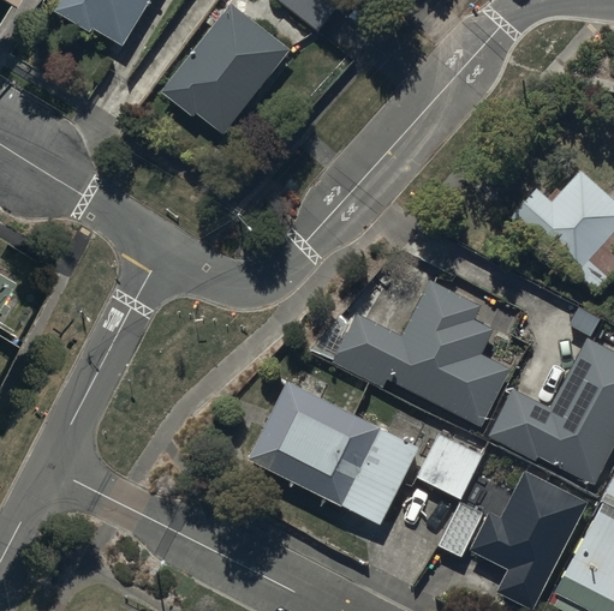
[(30,0),(0,0),(0,11),(18,22),(30,0)]
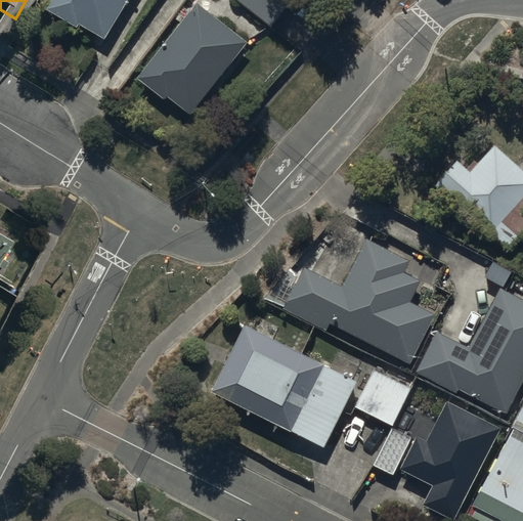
[(57,0),(49,14),(104,49),(135,0),(57,0)]
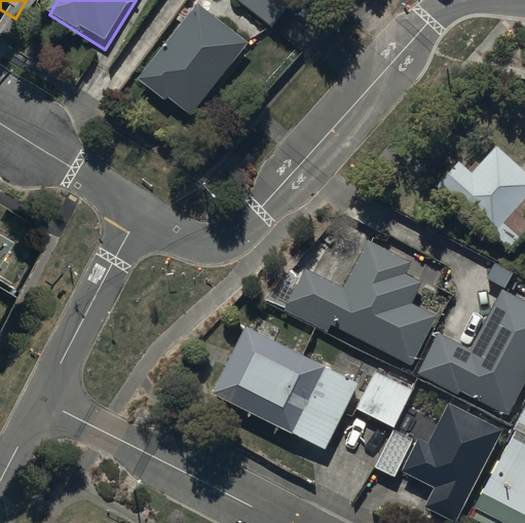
[(238,0),(230,10),(251,28),(273,0),(238,0)]
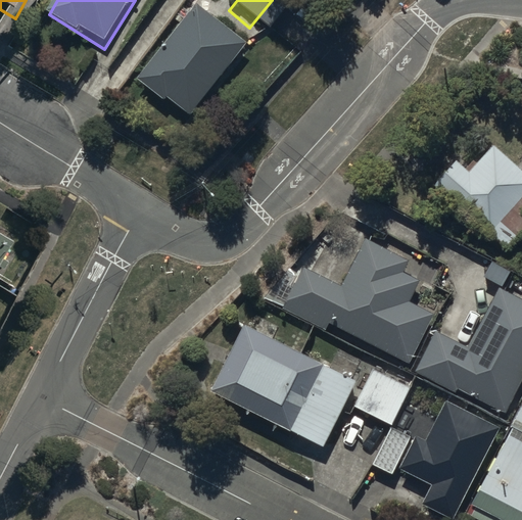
[(248,52),(200,13),(141,87),(168,107),(171,103),(193,121),(248,52)]
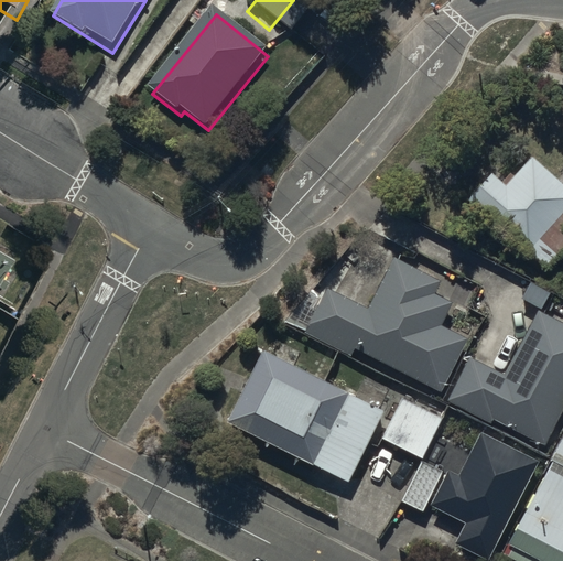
[(465,193),(545,261),(562,240),(562,183),(528,153),(504,182),(487,168),(465,193)]
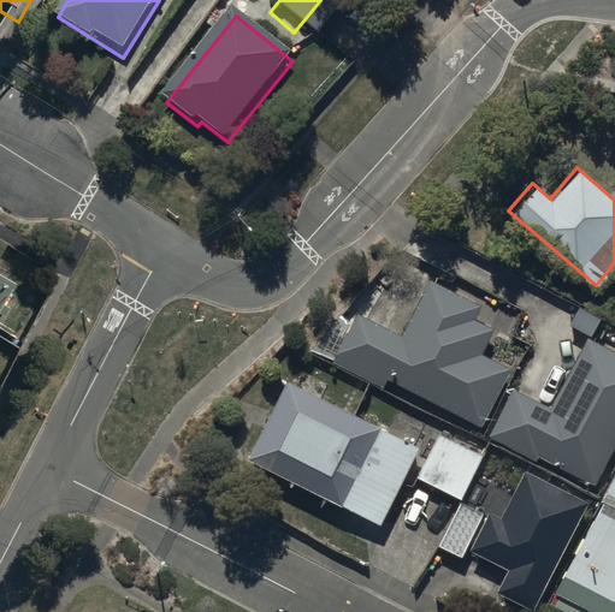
[(0,303),(16,279),(0,271),(0,303)]
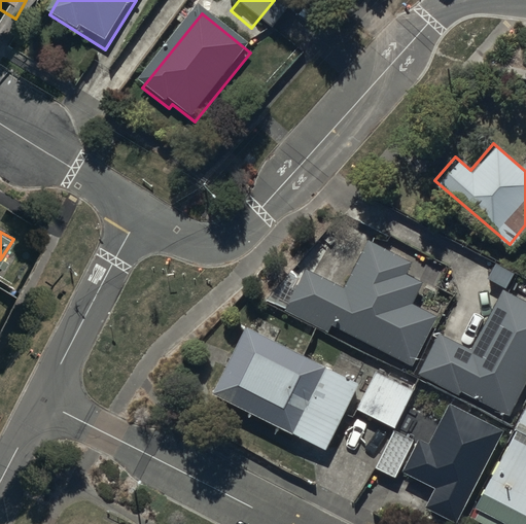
[(284,309),(409,371),(435,317),(410,304),(419,285),(401,277),(409,263),(365,240),(340,290),(303,272),(284,309)]
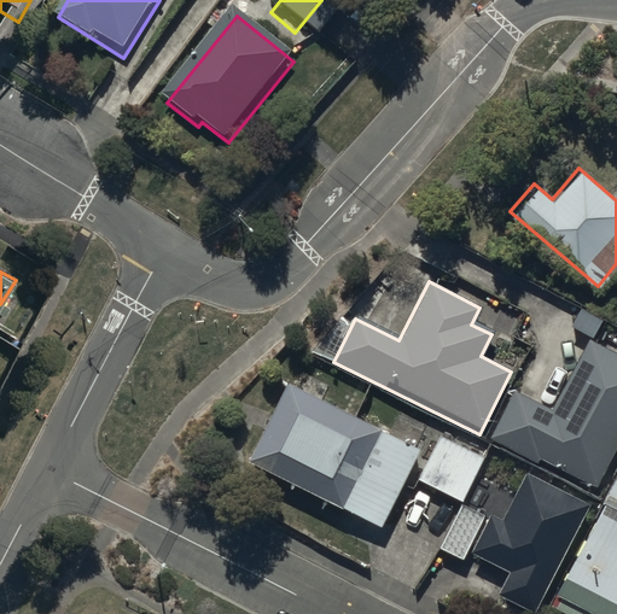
[(597,489),(616,448),(616,355),(589,340),(553,411),(512,390),(489,436),(597,489)]
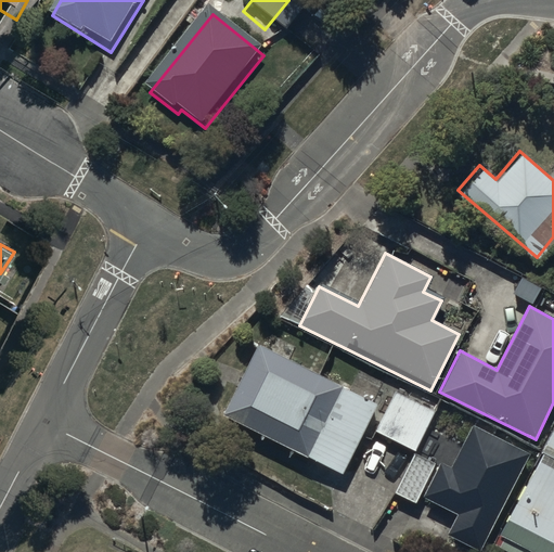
[(226,413),(338,471),(373,401),(260,345),(226,413)]
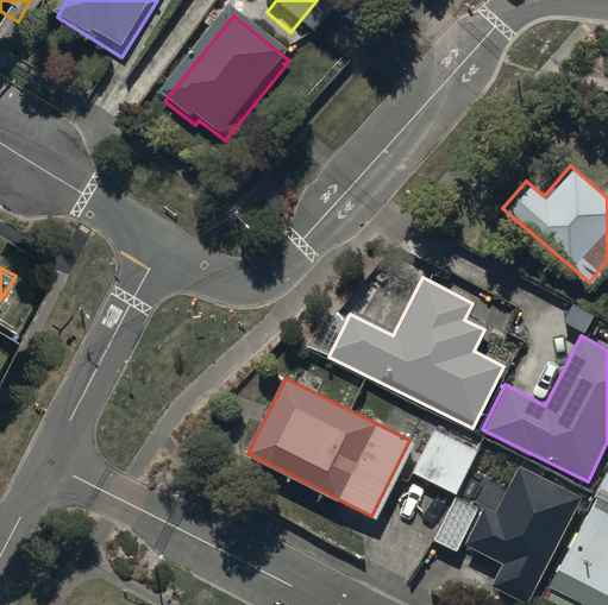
[(412,472),(455,493),(476,453),(433,430),(412,472)]
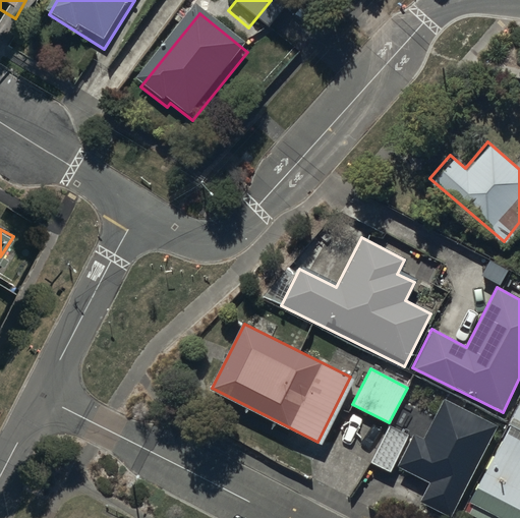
[(414,439),(398,469),(429,485),(419,506),(442,517),(452,517),(498,429),(445,402),(423,444),(414,439)]
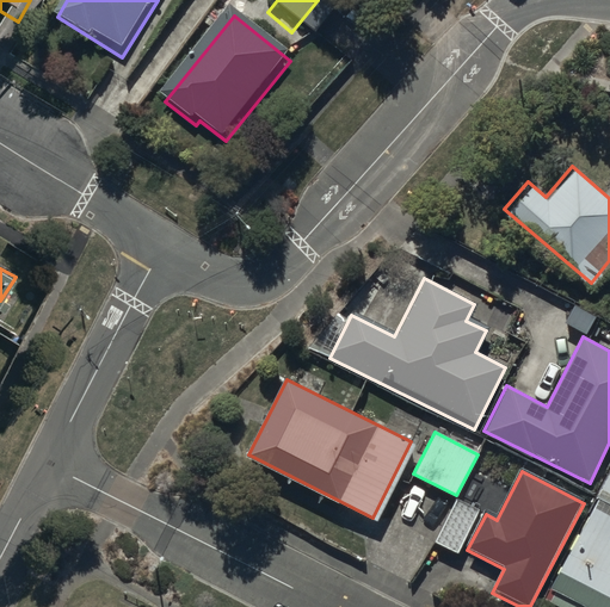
[(436,542),(456,552),(478,511),(456,501),(436,542)]
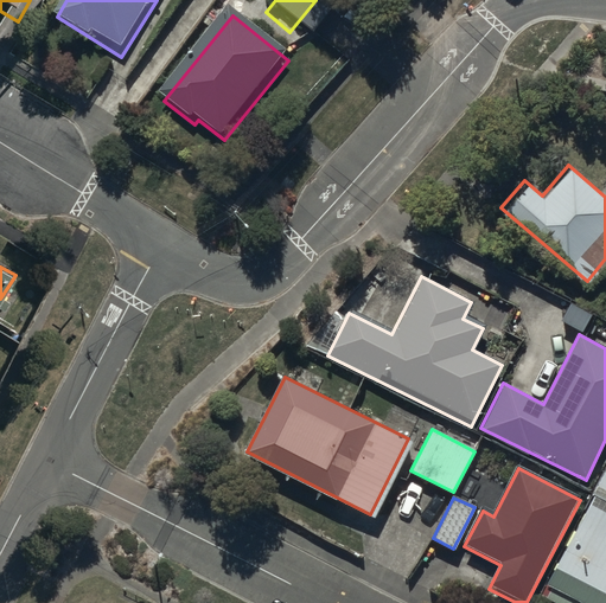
[(605,602),(605,506),(591,499),(543,591),(567,602),(605,602)]
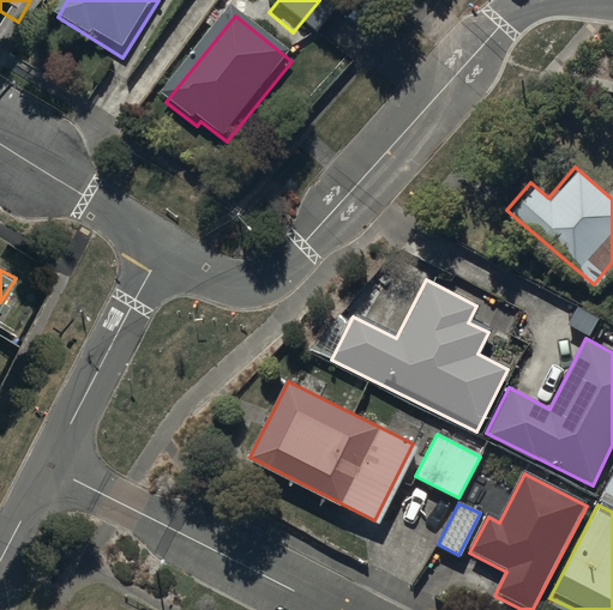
All buildings are outlined.
